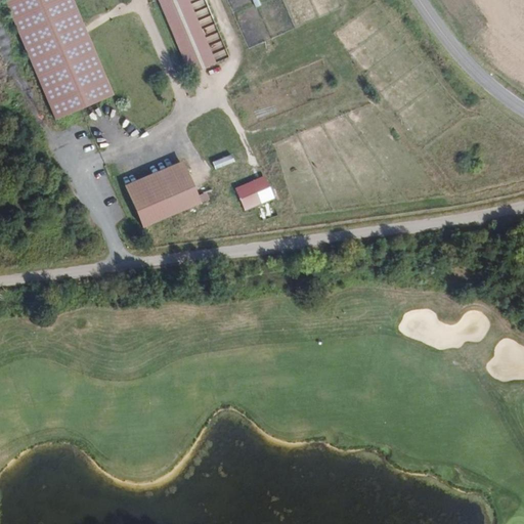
[(105,76),(73,0),(5,0),(11,13),(55,120),(114,95),(105,76)]
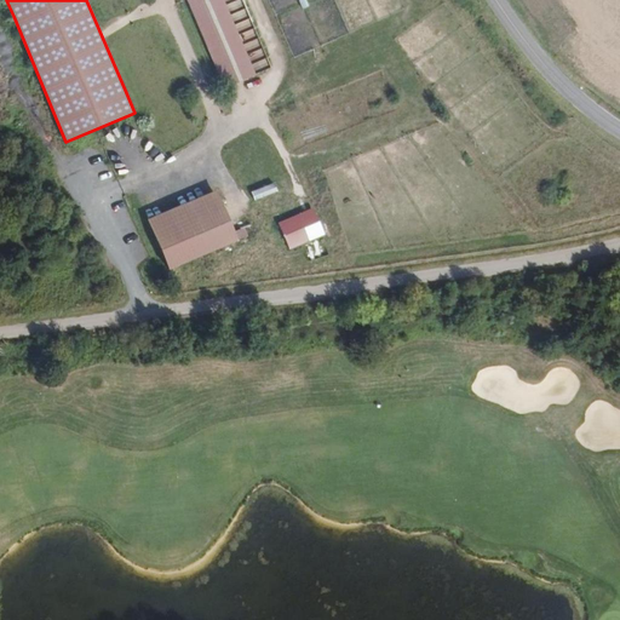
[(254,75),(222,0),(187,0),(224,89),(254,75)]
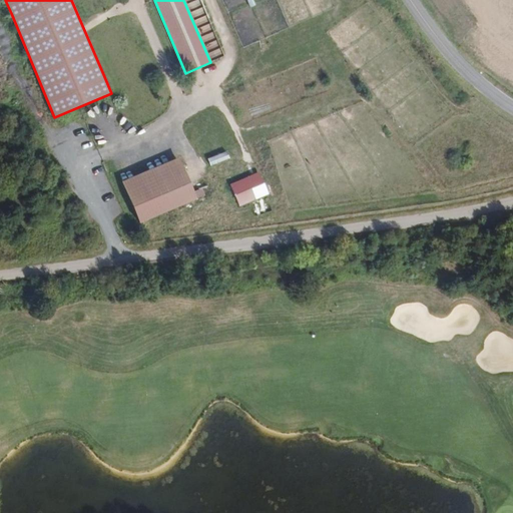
[(120,158),(110,162),(119,182),(121,181),(178,157),(181,155),(172,135),(162,139),(167,151),(125,169),(120,158)]
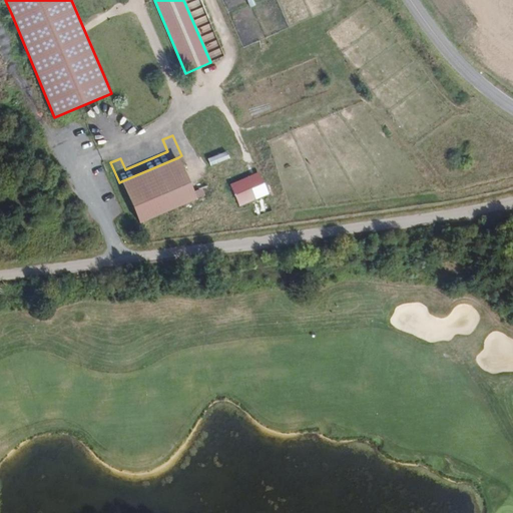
[(193,192),(178,157),(121,181),(139,224),(196,200),(205,196),(202,189),(193,192)]
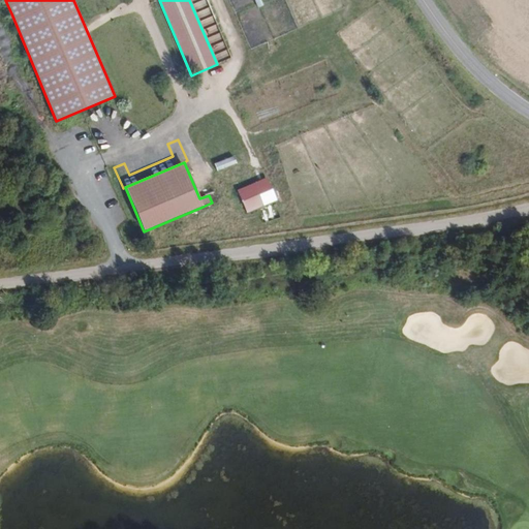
[(276,200),(268,179),(238,190),(247,213),(276,200)]
